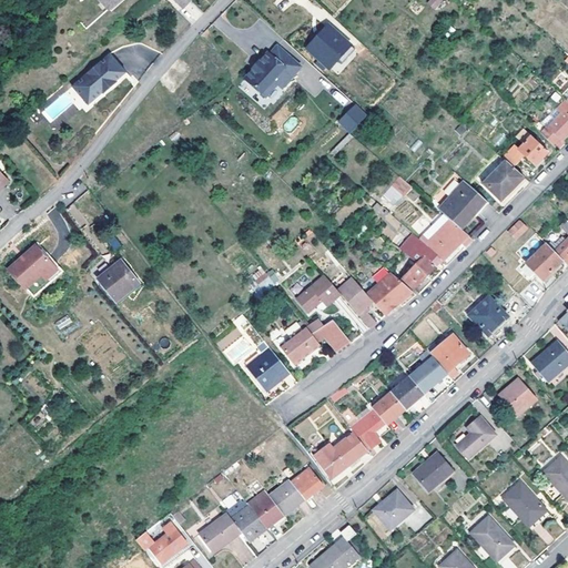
[(99,0),(111,11),(113,9),(120,0),(99,0)]
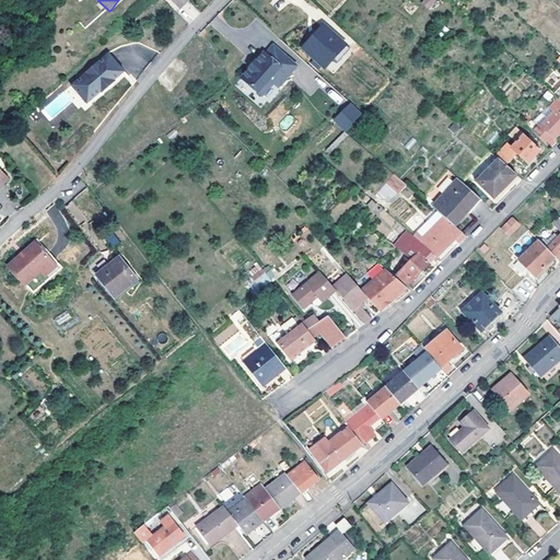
[(430,10),(436,0),(422,0),(421,3),(430,10)]
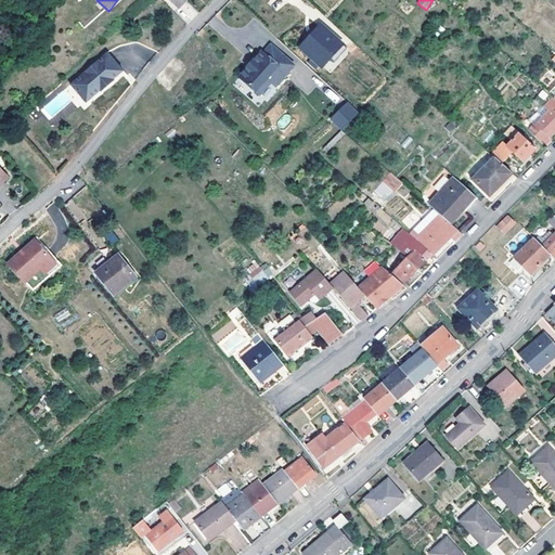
[(297,47),(328,75),(350,50),(319,22),(297,47)]
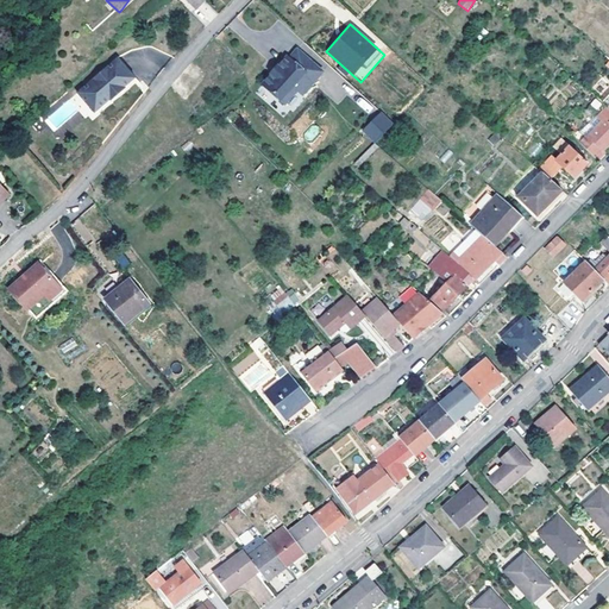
[(288,54),(263,82),(290,106),(322,70),(297,49),(290,56),(288,54)]
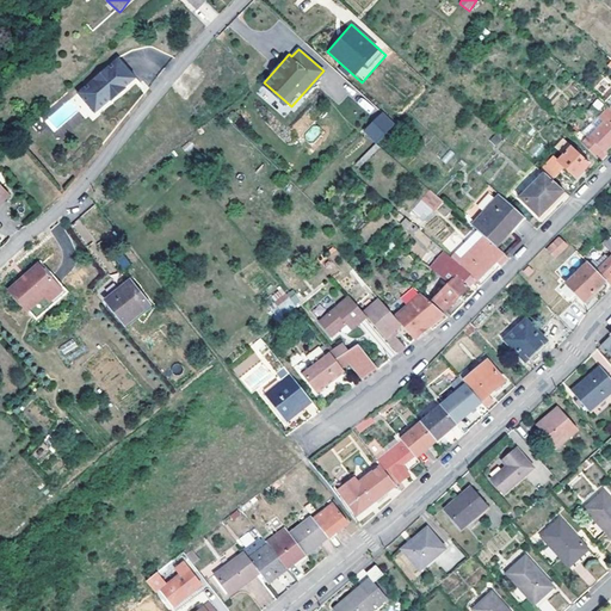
[(81,88),(99,109),(110,100),(111,102),(115,97),(113,97),(121,91),(122,92),(125,88),(124,87),(136,78),(118,57),(81,88)]
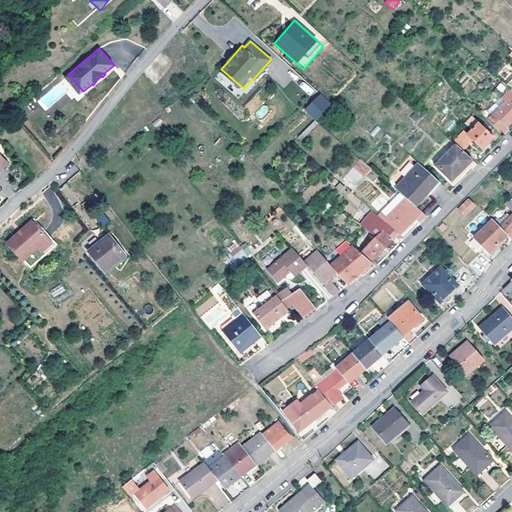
[(224,85),(229,80),(222,73),(217,79),(224,85)]
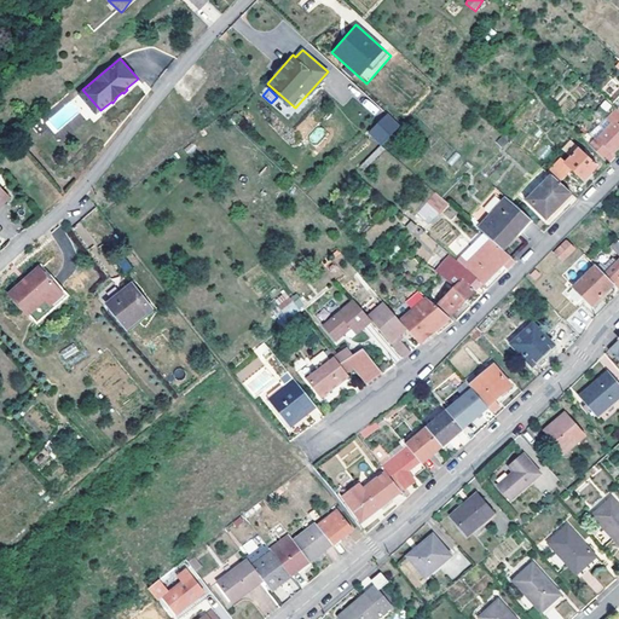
[(96,115),(100,110),(82,90),(77,93),(96,115)]
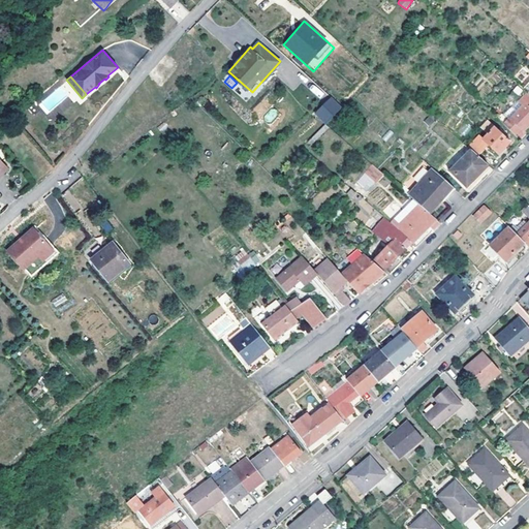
[(36,101),(47,114),(68,96),(73,101),(80,96),(64,78),(36,101)]
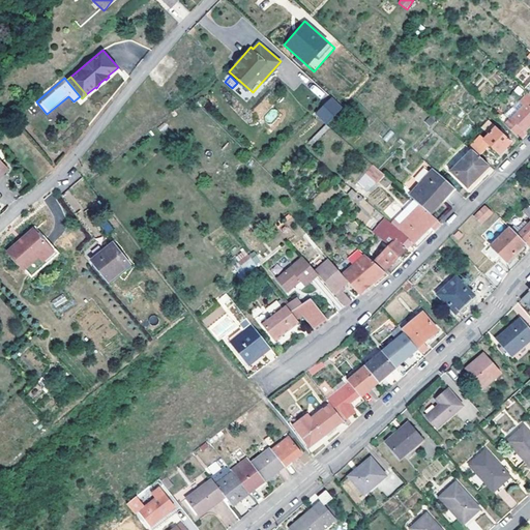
[(320,99),(325,94),(314,84),(310,89),(320,99)]
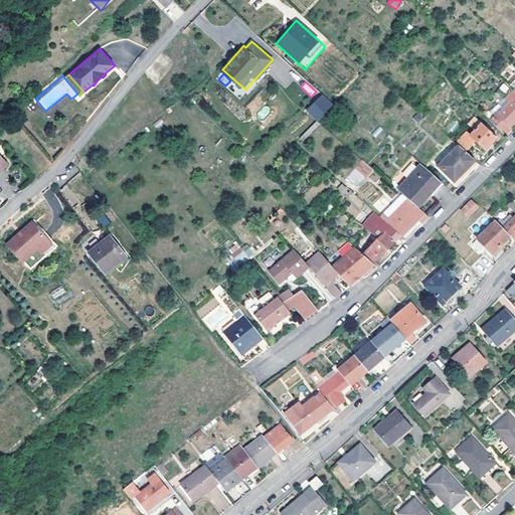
[(514,123),(514,89),(514,90),(506,100),(510,104),(499,116),(511,127),(514,123)]
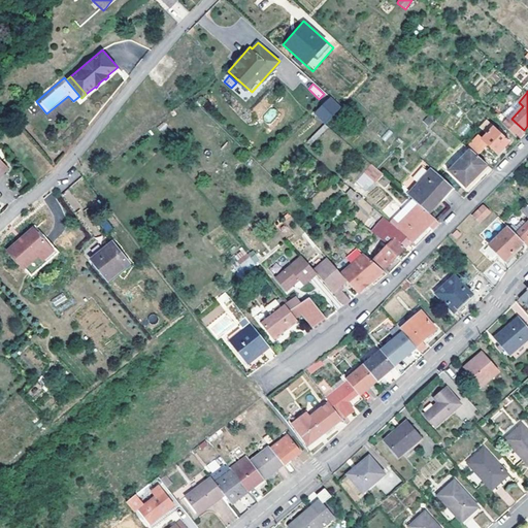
[(326,125),(341,107),(329,96),(314,113),(326,125)]
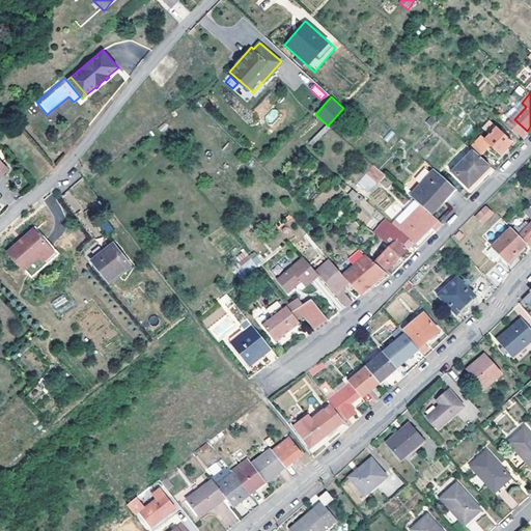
[(526,133),(510,118),(518,110),(514,107),(501,121),(520,139),(526,133)]
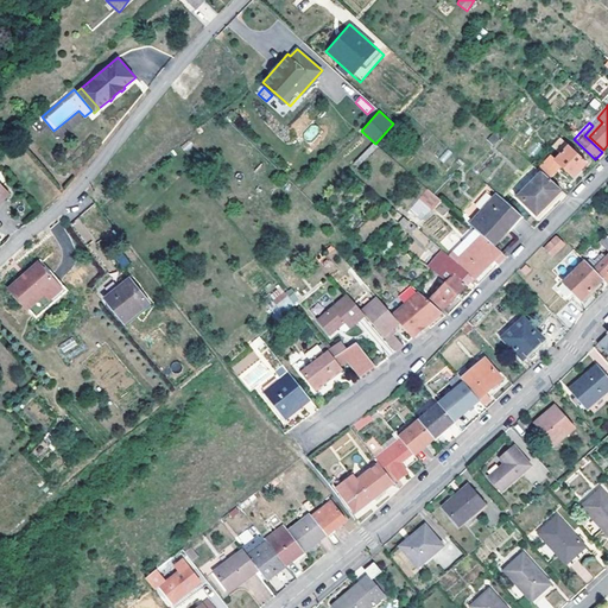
[(539,168),(542,170),(551,179),(564,166),(575,177),(588,164),(570,146),(557,159),(552,154),(539,168)]
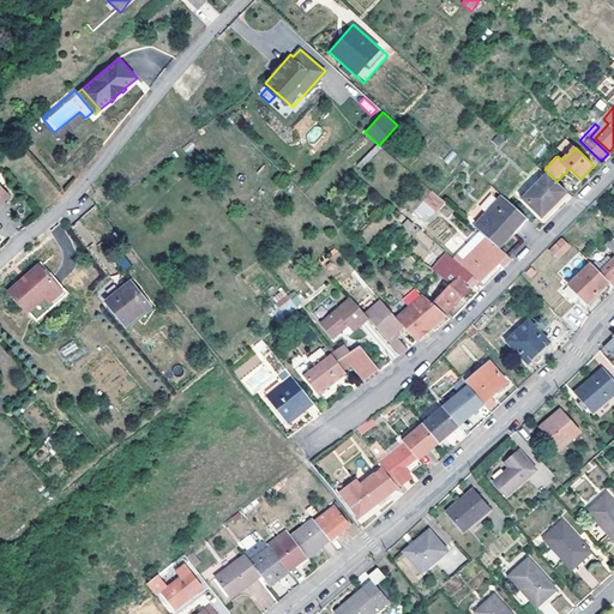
[(475,170),(483,178),(503,155),(495,149),(475,170)]
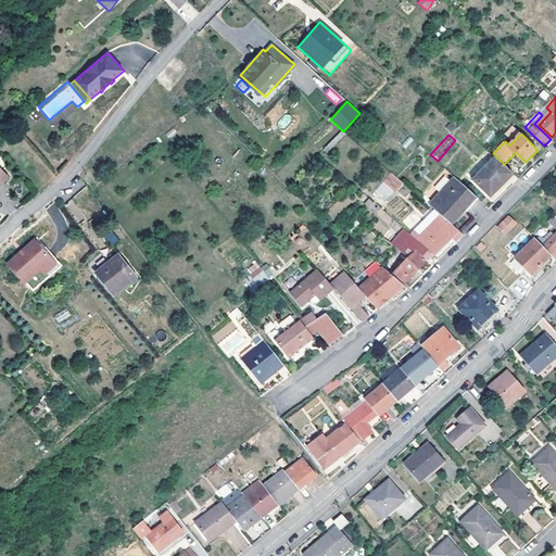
[(491,197),(514,175),(504,164),(495,155),(487,150),(481,155),(490,163),(476,177),(474,175),(471,178),(491,197)]
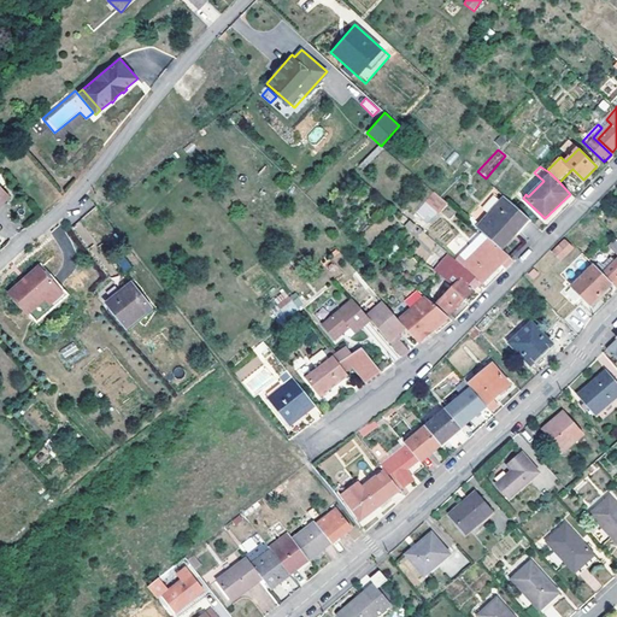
[(415,212),(428,224),(446,203),(433,192),(415,212)]
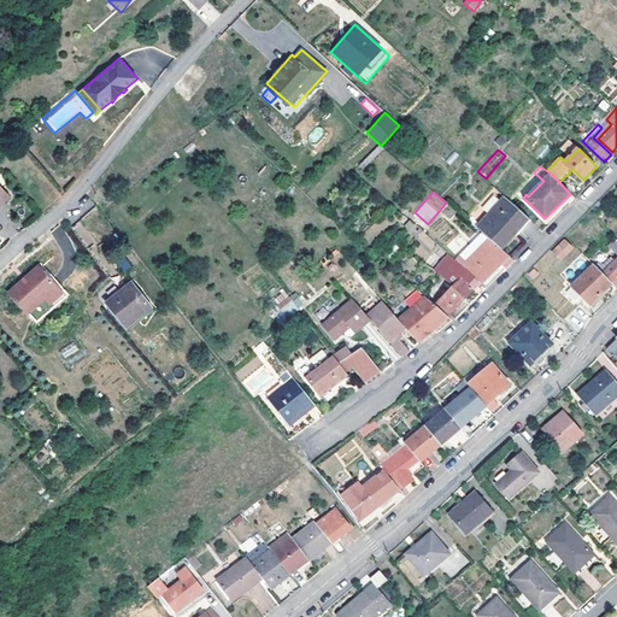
[(488,238),(501,250),(528,217),(507,199),(481,230),(482,233),(488,238)]
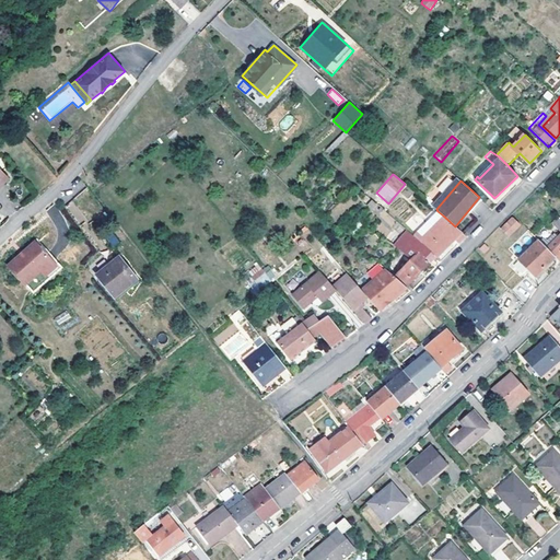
[(438,211),(415,235),(420,241),(443,216),(438,211)]
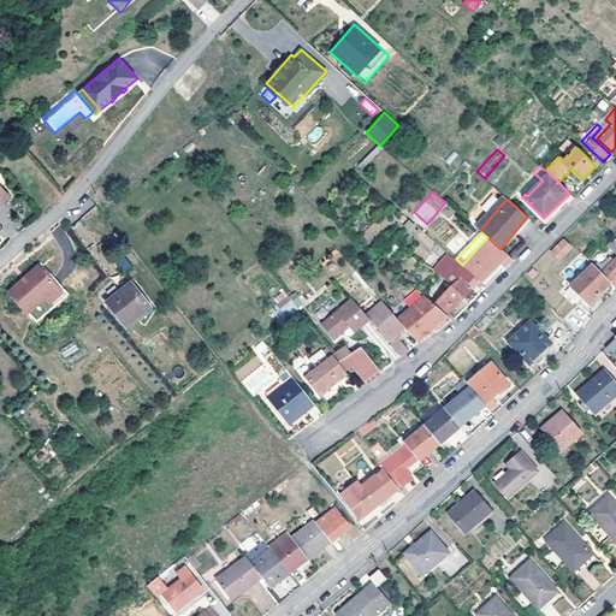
[(462,265),(481,283),(509,255),(501,249),(487,237),(462,265)]
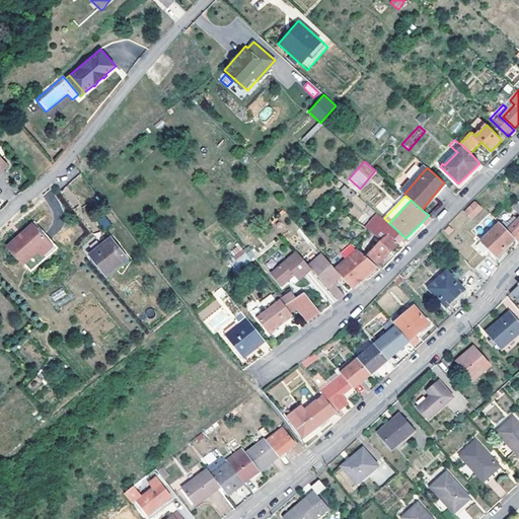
[(483,208),(476,202),(465,213),(472,220),(483,208)]
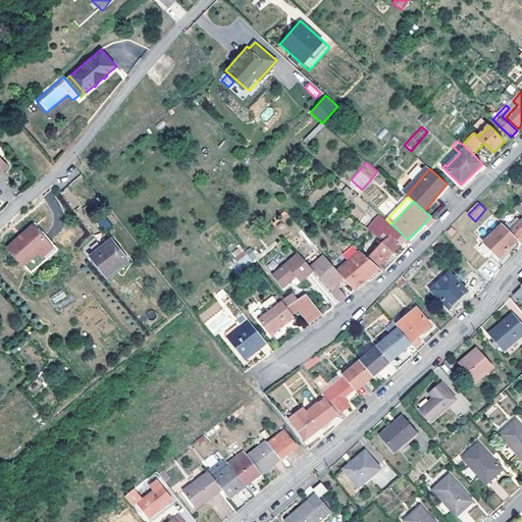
[(441,221),(450,212),(442,206),(434,216),(441,221)]
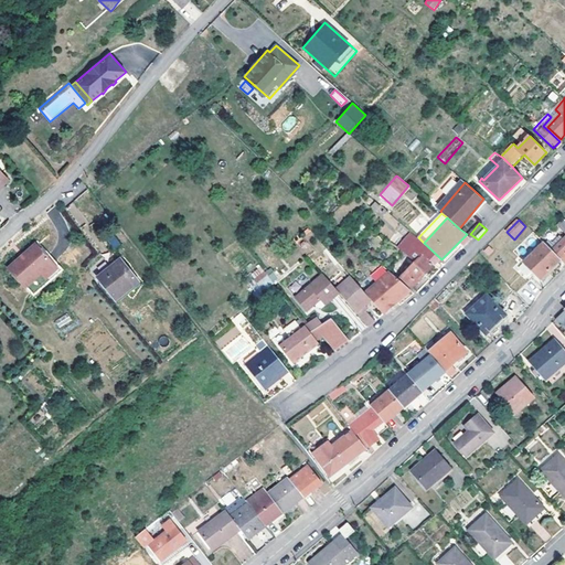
[(514,240),(507,232),(503,228),(497,236),(507,246),(514,240)]
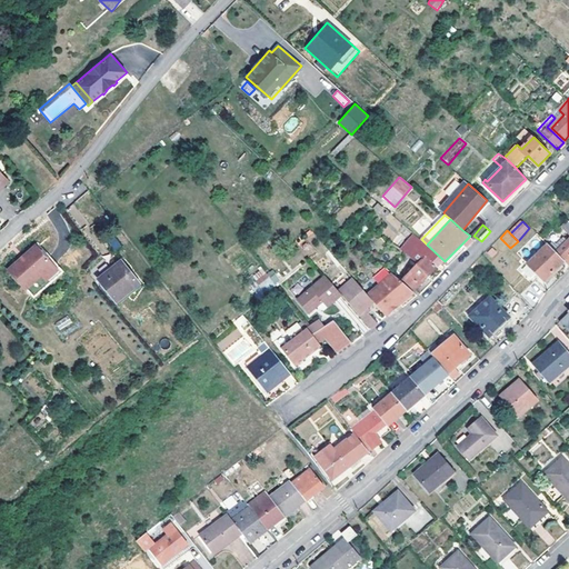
[(427,245),(421,239),(416,235),(409,241),(427,257),(439,267),(445,261),(427,245)]
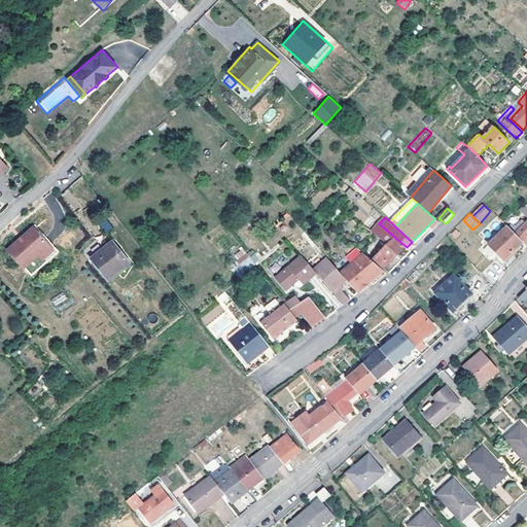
[(22,265),(48,240),(33,223),(21,236),(22,237),(16,241),(15,240),(6,248),(22,265)]
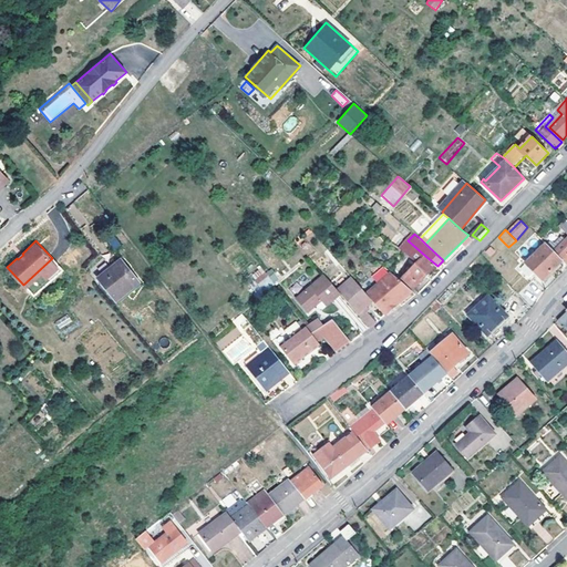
[(425,256),(408,240),(401,247),(418,264),(425,256)]
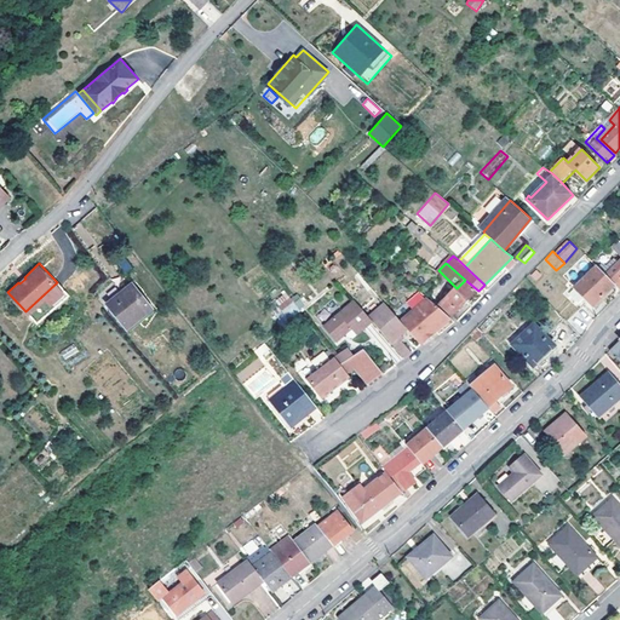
[(618,288),(619,291),(619,263),(606,276),(615,286),(618,288)]
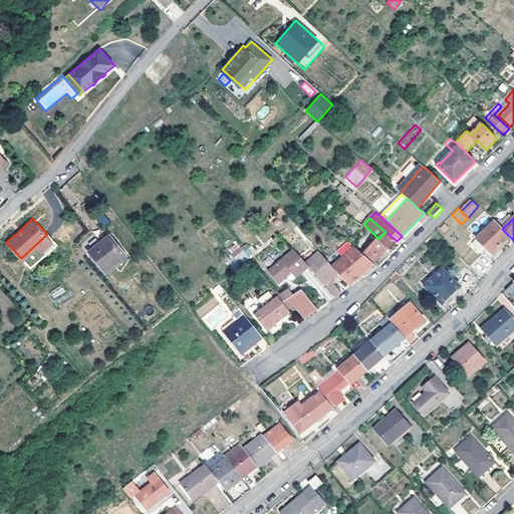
[(106,219),(101,224),(105,229),(110,225),(106,219)]
